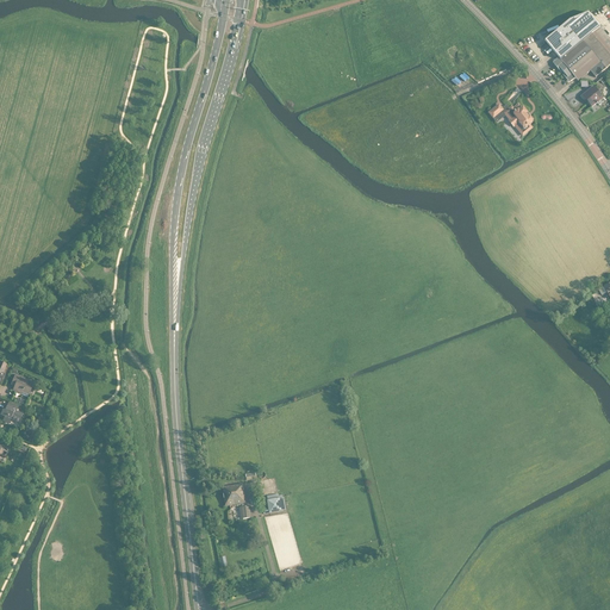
[(587,13),(568,22),(546,41),(559,57),(565,54),(566,56),(583,43),(583,42),(601,27),(587,13)]
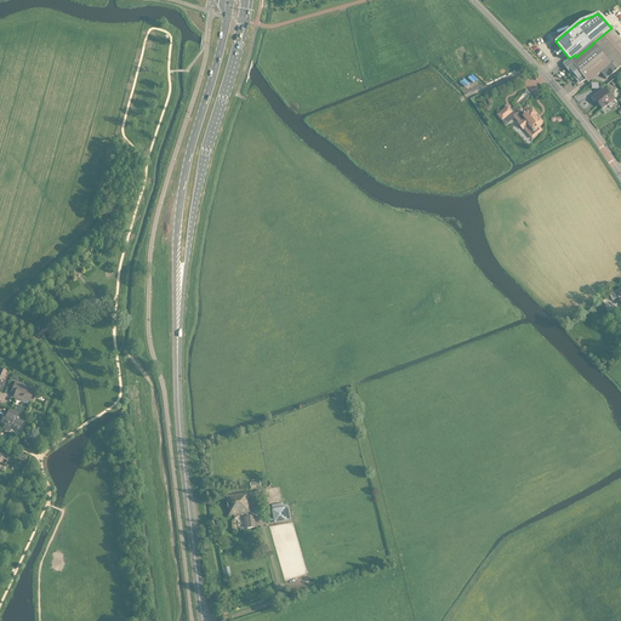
[(569,58),(564,63),(574,75),(580,83),(585,79),(594,72),(597,75),(600,73),(607,79),(620,66),(620,40),(611,28),(593,43),(593,44),(576,57),(575,55),(569,58)]
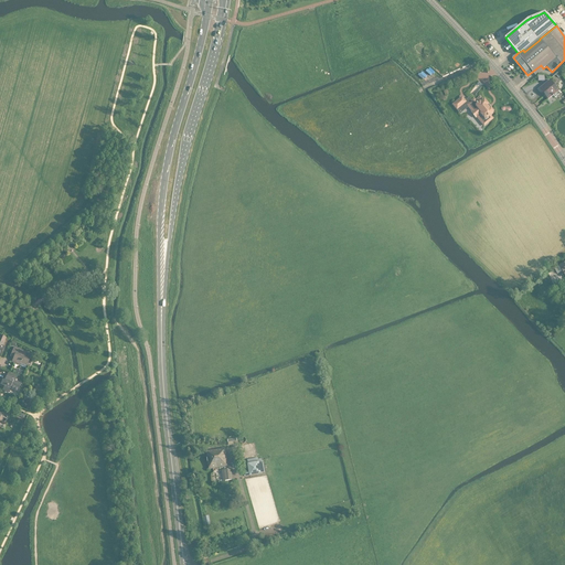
[(550,81),(540,89),(548,99),(558,91),(550,81)]
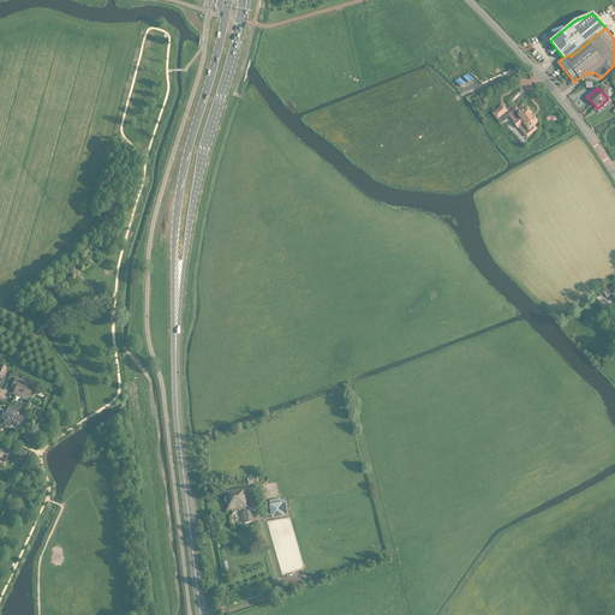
[(511,111),(507,106),(497,113),(501,118),(511,111)]
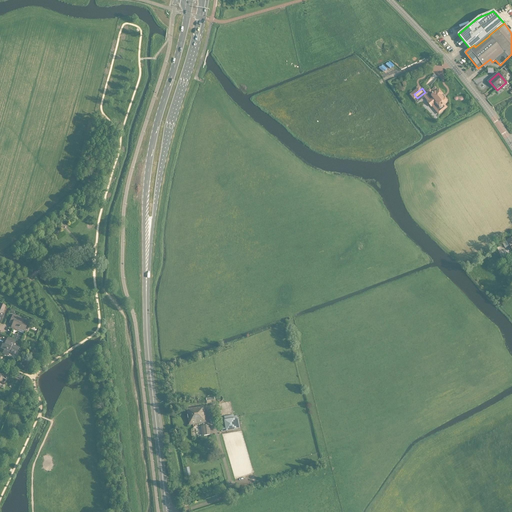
[(427,102),(431,106),(432,106),(438,114),(446,108),(444,105),(447,103),(446,102),(447,101),(444,98),(444,99),(441,96),(442,95),(439,91),(438,92),(435,88),(431,92),(429,90),(423,95),(428,101),(427,102)]
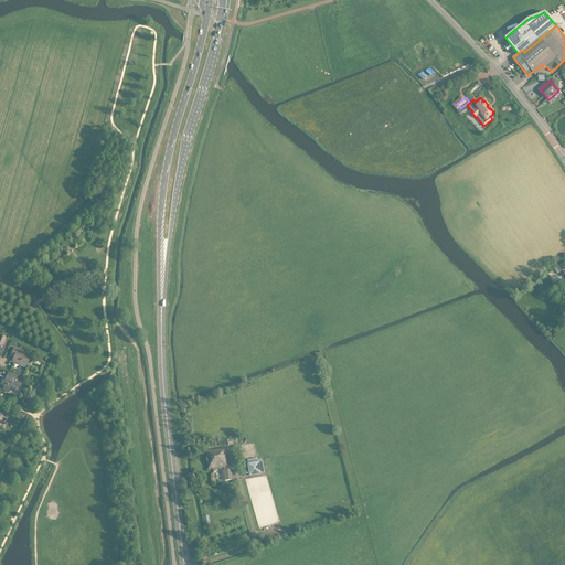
[(562,272),(564,276),(564,262),(558,266),(554,269),(557,274),(562,272)]
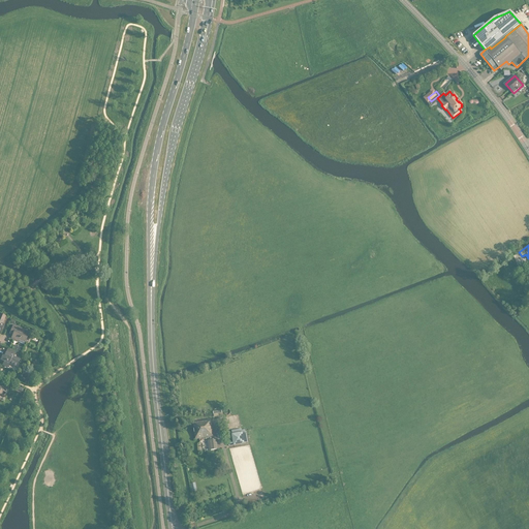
[(24,345),(27,336),(29,332),(21,329),(12,325),(8,334),(12,335),(10,339),(24,345)]
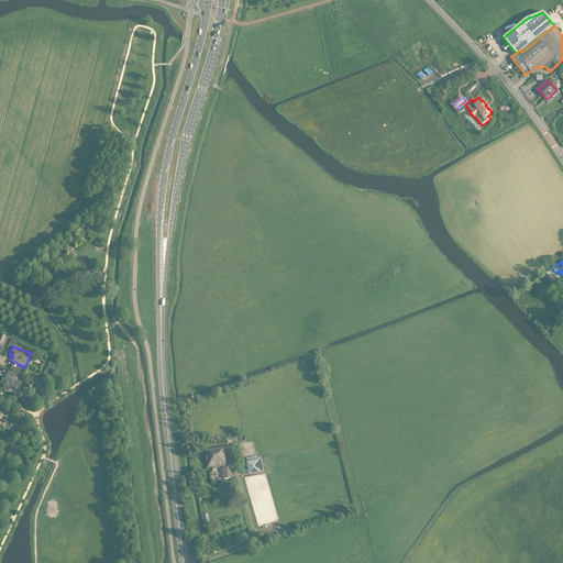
[(0,383),(3,385),(2,388),(8,392),(10,387),(17,390),(20,383),(14,381),(18,374),(8,371),(3,379),(2,378),(0,383)]
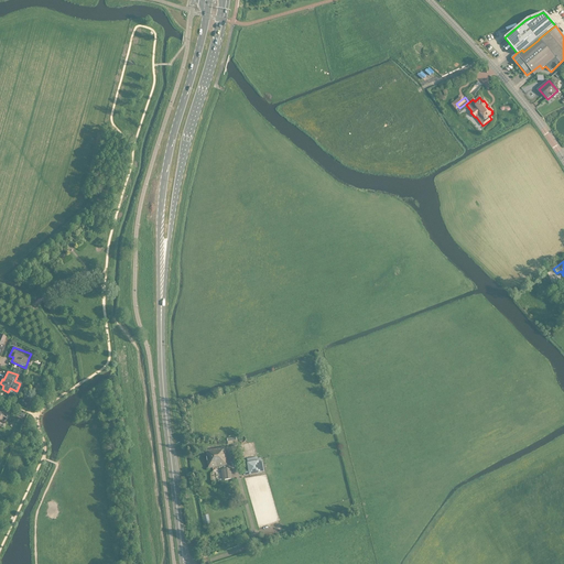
[(225,453),(224,448),(205,451),(208,468),(223,466),(225,480),(231,479),(230,468),(227,468),(225,453)]
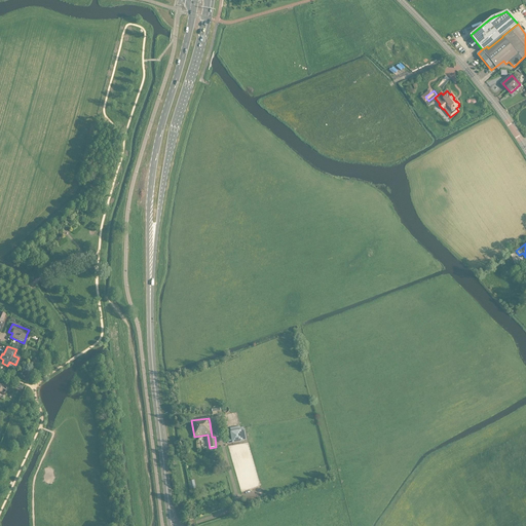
[(231,439),(226,440),(227,444),(242,441),(240,430),(230,433),(231,439)]
